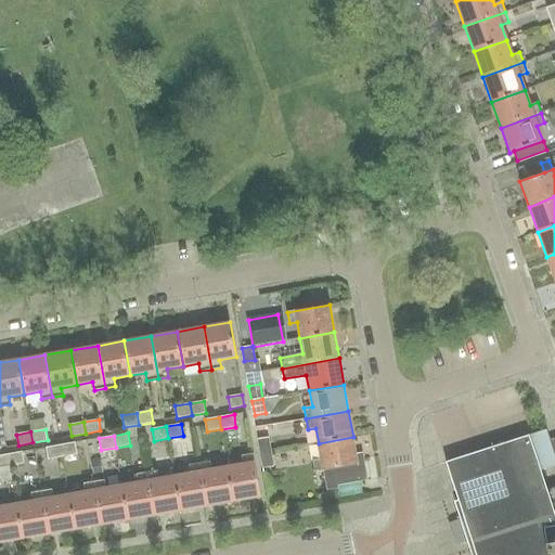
[(554,526),(554,516),(540,470),(529,436),(447,463),(476,554),(547,554),(543,528),(554,526)]
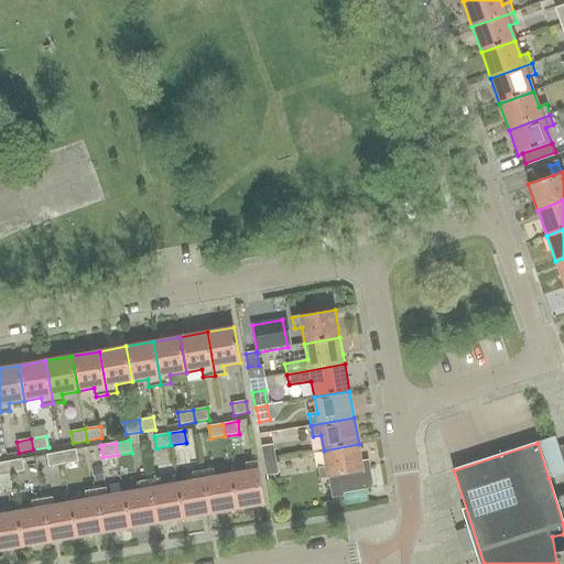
[(277,459),(273,444),(263,446),(266,461),(277,459)]
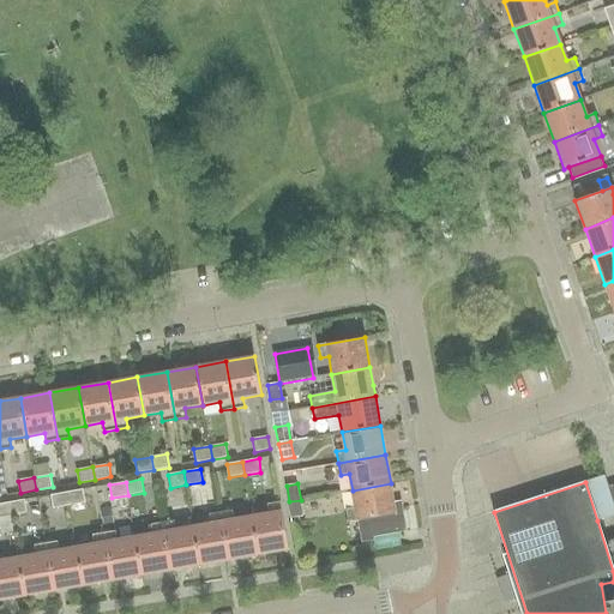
[(396,516),(391,483),(353,491),(355,509),(347,510),(349,522),(362,519),(366,542),(375,540),(401,536),(408,535),(404,515),(396,516)]
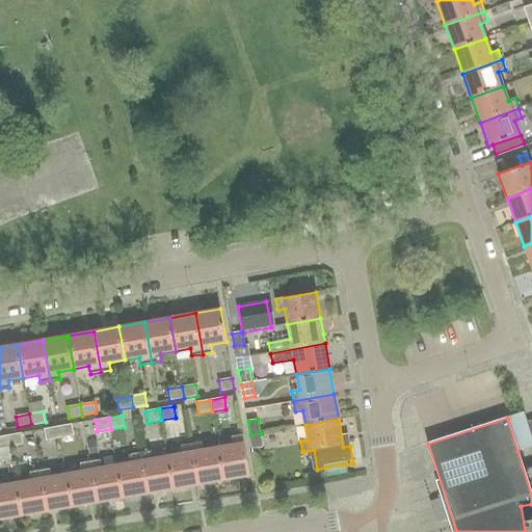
[(74,435),(72,424),(58,426),(60,439),(74,435)]
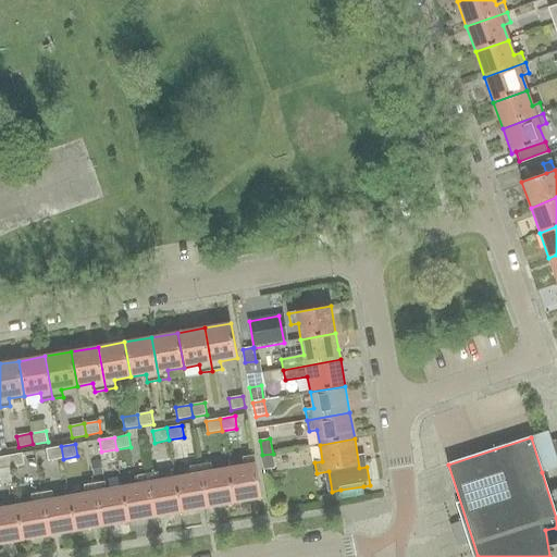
[(63,459),(61,446),(46,449),(48,461),(63,459)]
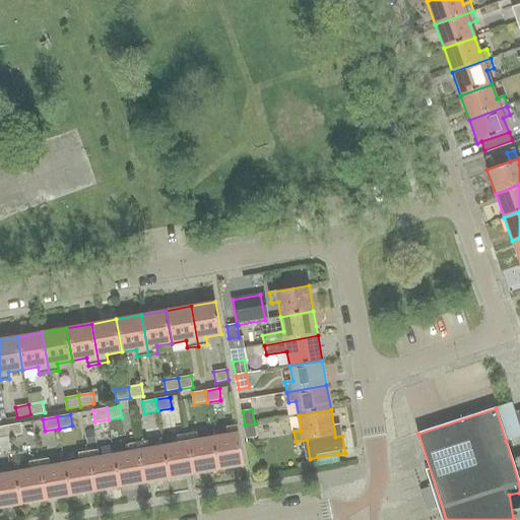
[(22,435),(21,424),(7,426),(9,437),(22,435)]
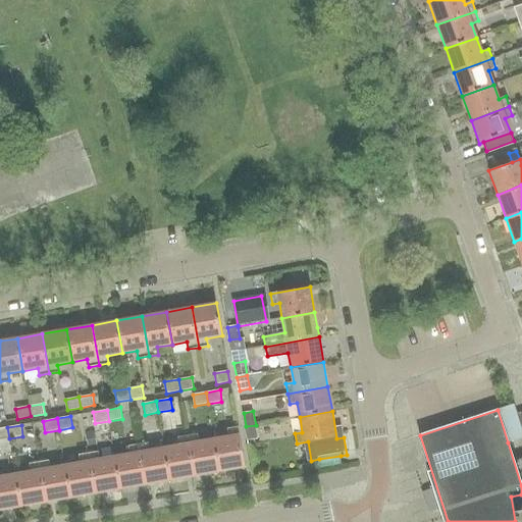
[(258,438),(256,425),(246,426),(248,440),(258,438)]
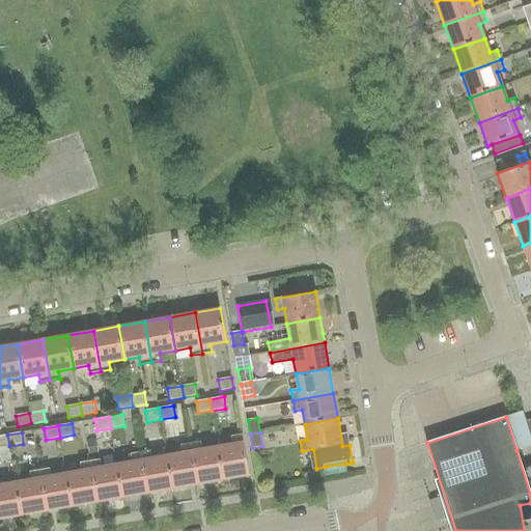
[(0,447),(9,446),(7,435),(0,436),(0,447)]
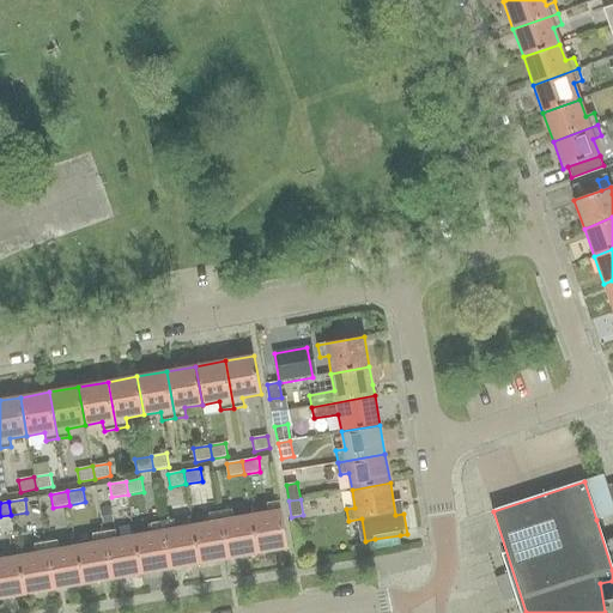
[(268,513),(252,515),(259,553),(289,548),(280,502),(267,503),(268,513)]
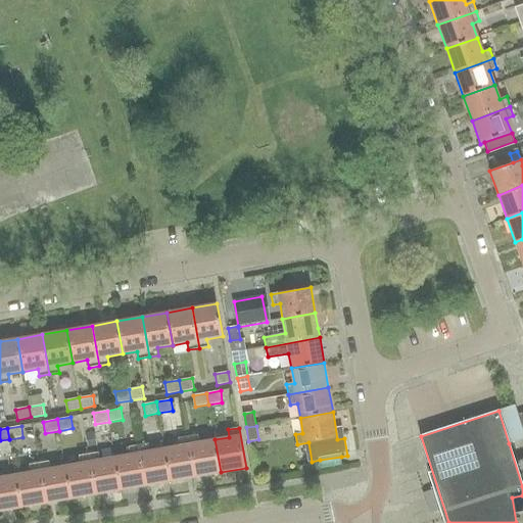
[(90,448),(98,446),(95,431),(87,433),(90,448)]
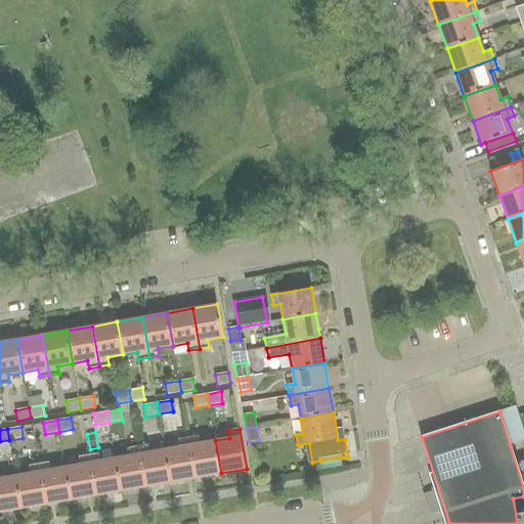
[(221,473),(215,440),(200,443),(199,436),(189,437),(197,477),(221,473)]
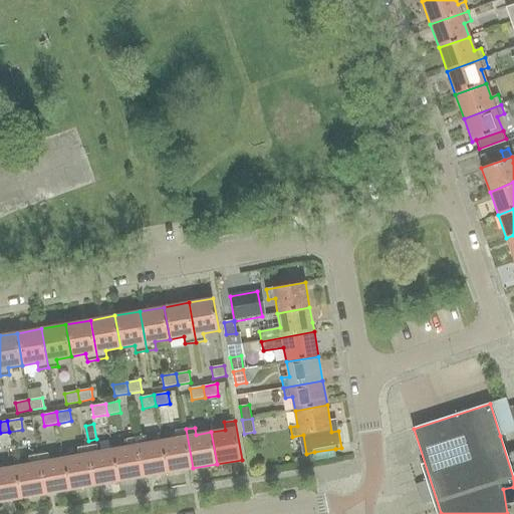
[(177,438),(163,441),(168,473),(193,468),(186,429),(176,431),(177,438)]
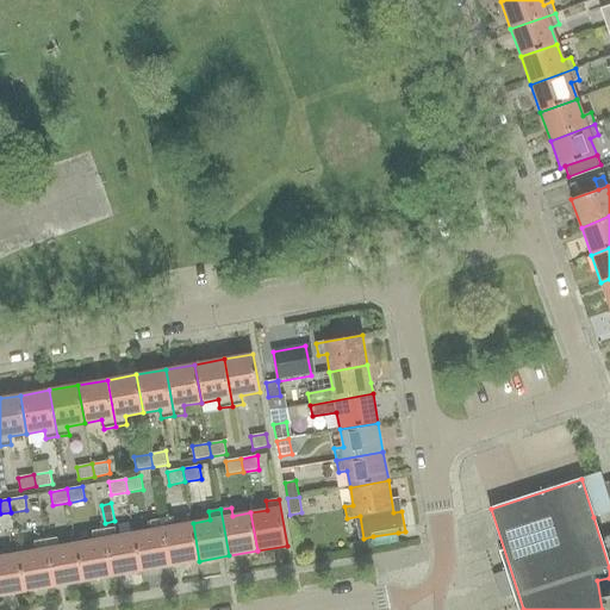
[(193,523),(192,523),(175,526),(173,517),(162,520),(170,566),(199,561),(193,523)]
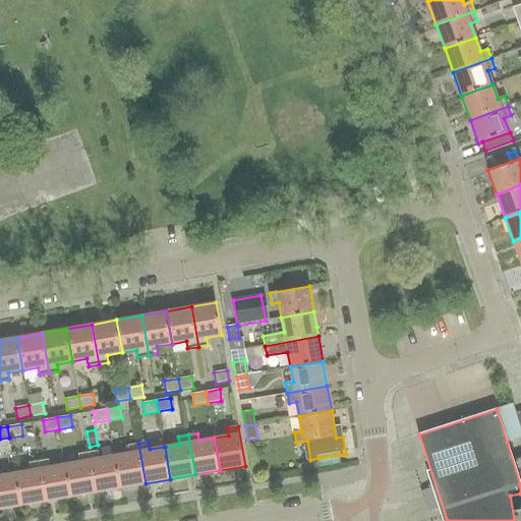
[(146,483),(138,444),(128,446),(129,453),(115,455),(120,487),(146,483)]
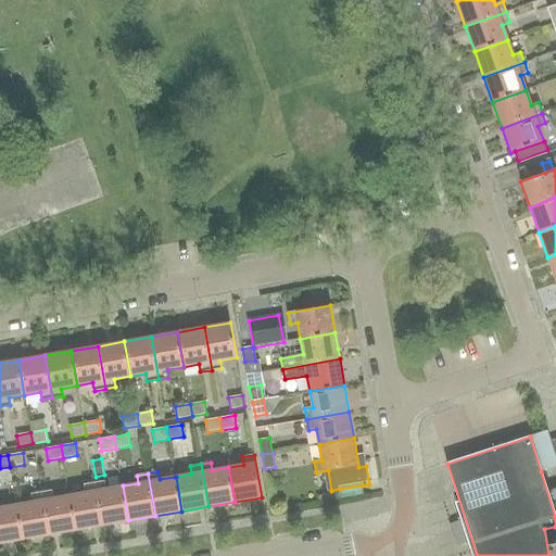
[(128,520),(123,485),(106,489),(105,481),(95,483),(102,526),(128,520)]
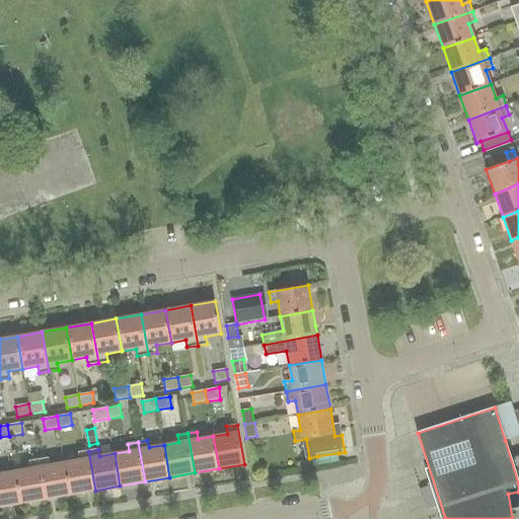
[(95,491),(88,451),(78,452),(80,459),(65,462),(70,495),(95,491)]
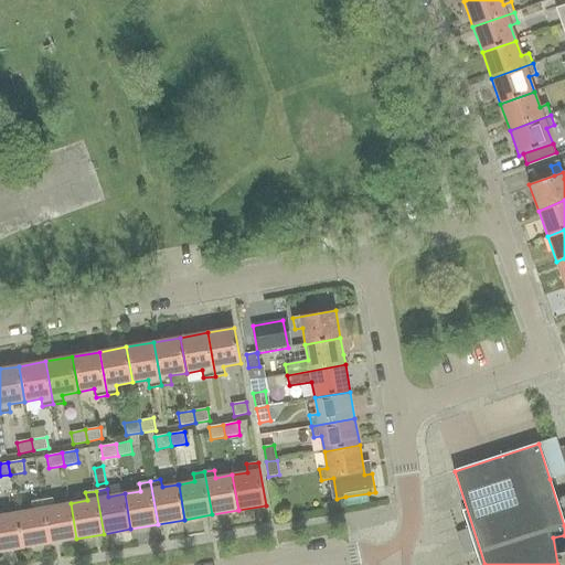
[(369,493),(345,497),(348,507),(370,503),(369,493)]
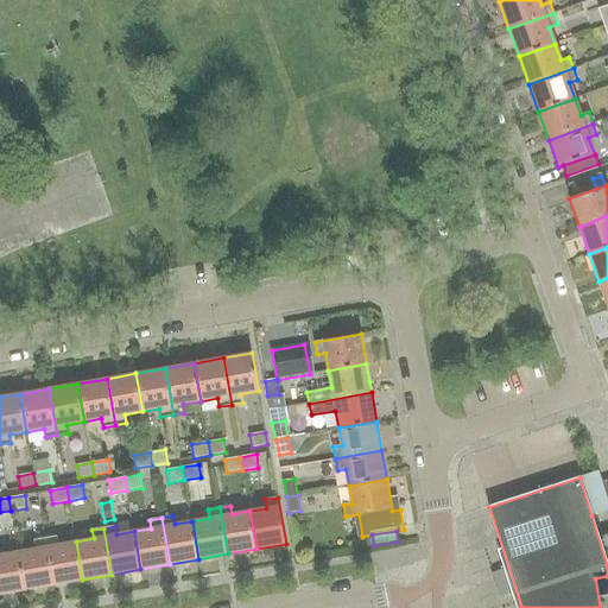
[(82,580),(76,542),(58,545),(57,536),(45,538),(54,584),(82,580)]
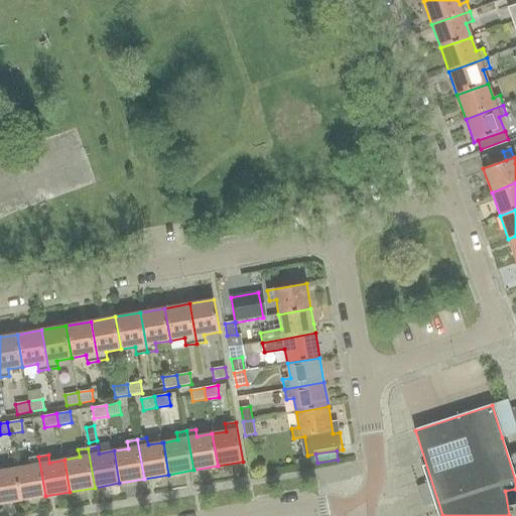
[(45,496),(38,457),(29,459),(30,466),(15,469),(20,501),(45,496)]
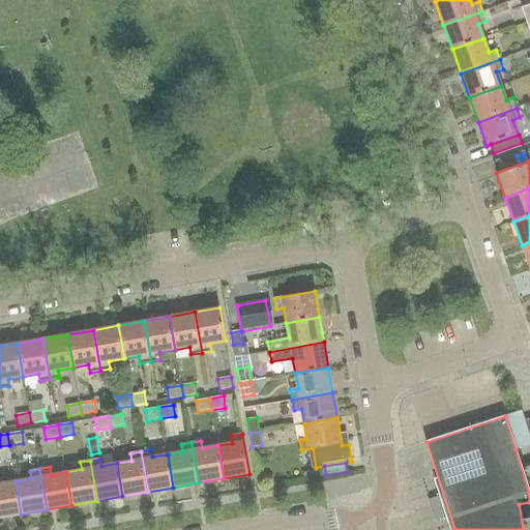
[(0,518),(21,514),(16,481),(1,483),(0,479),(0,518)]
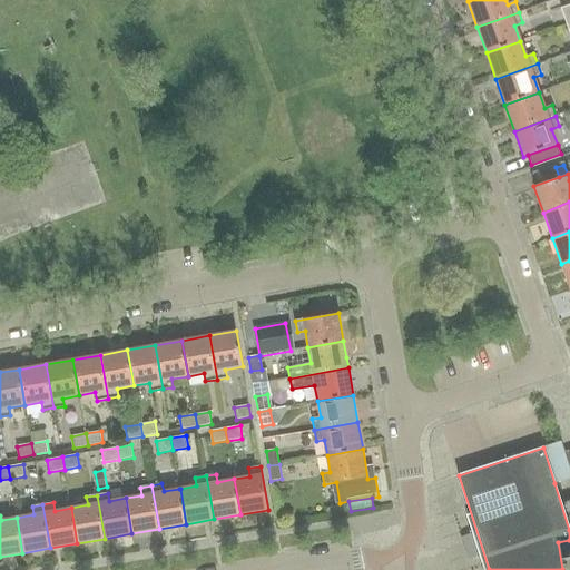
[(569,569),(569,540),(558,542),(562,569),(569,569)]
